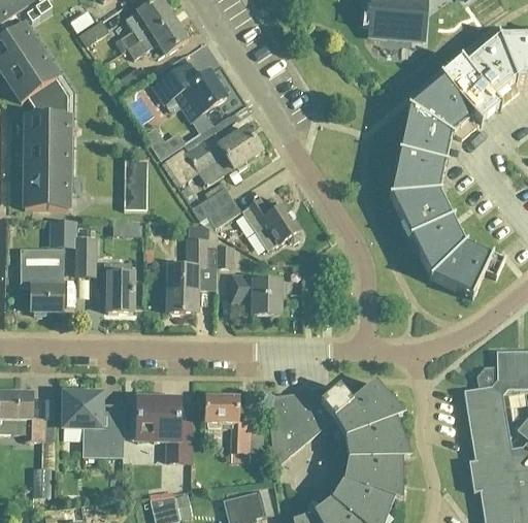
[(0,0),(0,22),(13,13),(4,0),(0,0)]
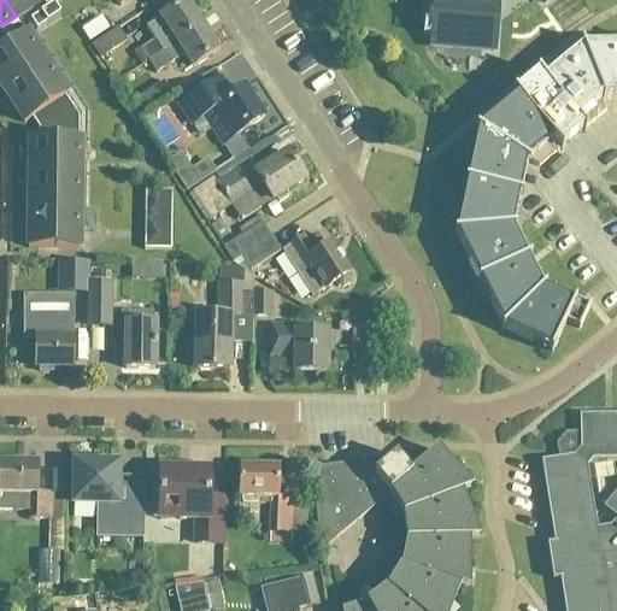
[(5,0),(16,16),(40,0),(5,0)]
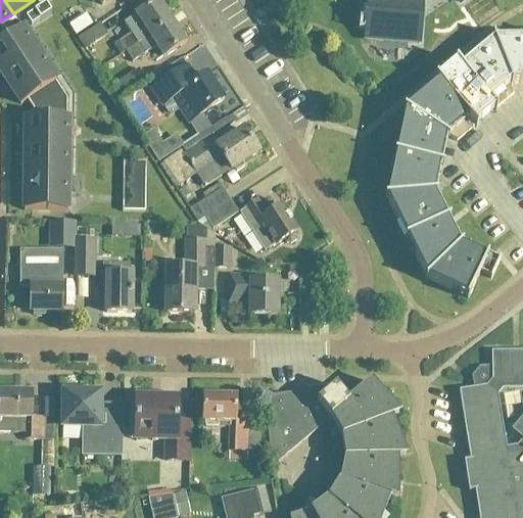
[(172,18),(159,0),(155,0),(125,19),(131,30),(119,38),(127,49),(172,18)]
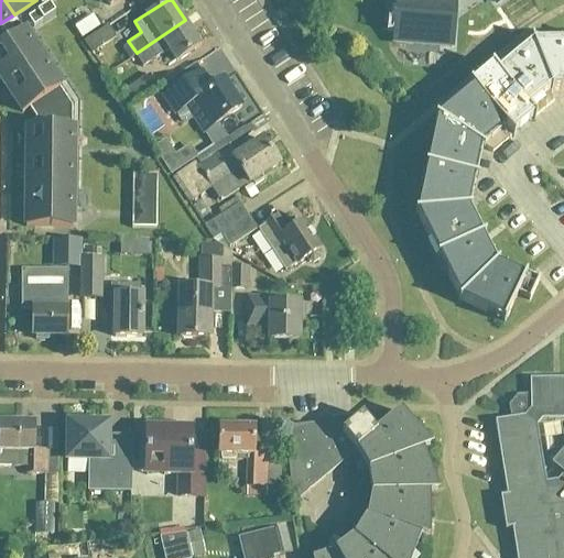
[(397,0),(394,39),(452,42),(454,0),(397,0)]
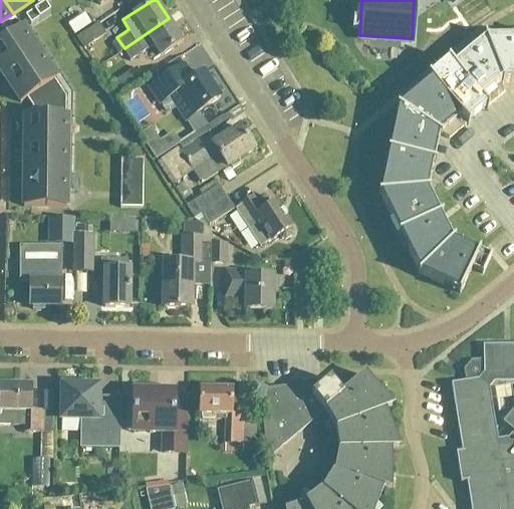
[(52,11),(46,2),(27,15),(33,24),(52,11)]
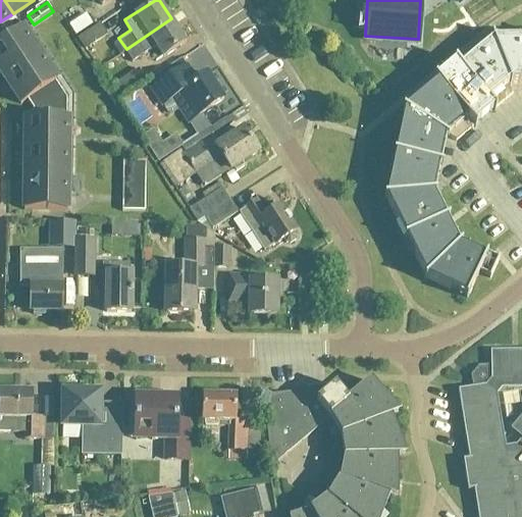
[(133,58),(155,43),(162,54),(185,39),(171,18),(126,49),(133,58)]
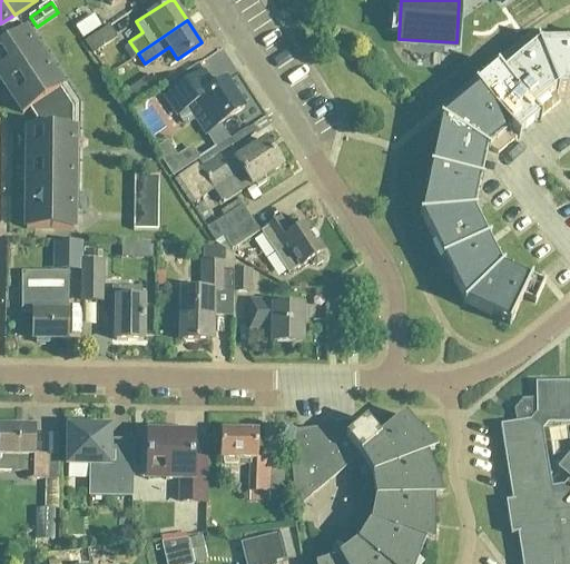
[(109,22),(85,38),(92,50),(117,35),(109,22)]
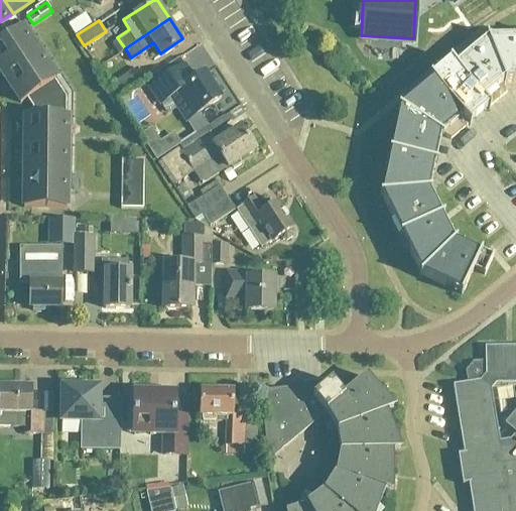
[(0,38),(0,67),(3,73),(38,49),(21,24),(0,38)]
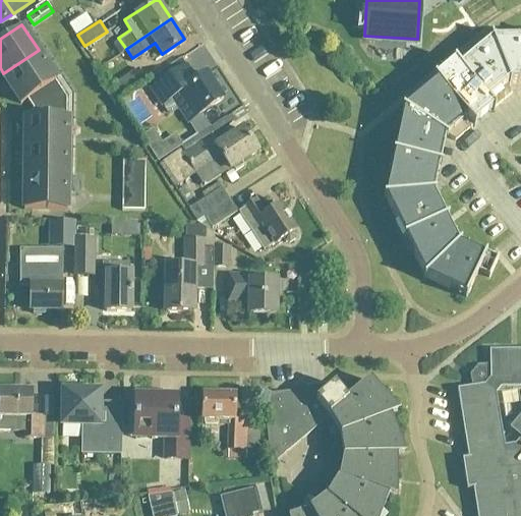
[(384,194),(384,195),(423,275),(424,276),(465,295),(477,269),(488,275),(498,255),(485,250),(485,249),(484,250),(481,256),(456,244),(455,243),(428,190),(427,188),(441,130),(447,134),(448,132),(455,137),(483,114),(512,90),(509,81),(511,81),(520,80),(520,38),(495,39),(493,32),(490,33),(491,35),(458,62),(455,57),(433,74),(438,79),(404,107),(403,106),(402,107),(384,194)]
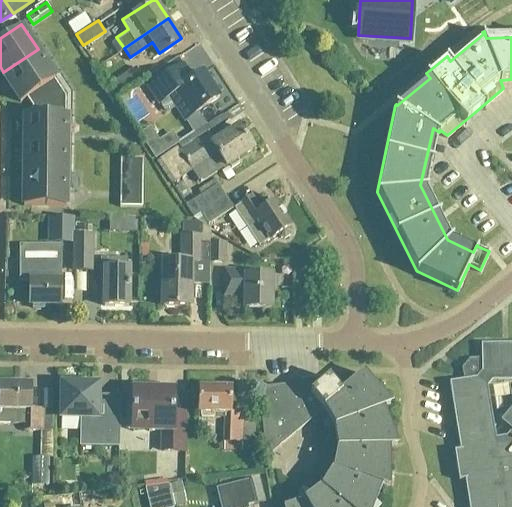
[(38,49),(3,72),(20,97),(26,93),(33,103),(66,91),(55,74),(38,49)]
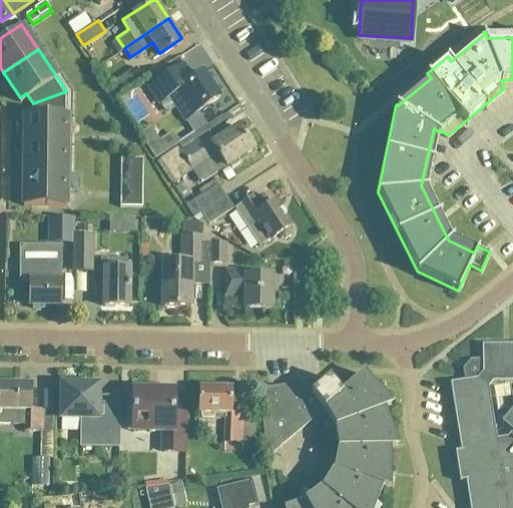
[(169,93),(184,117),(220,95),(204,69),(192,75),(184,63),(148,84),(157,100),(169,93)]
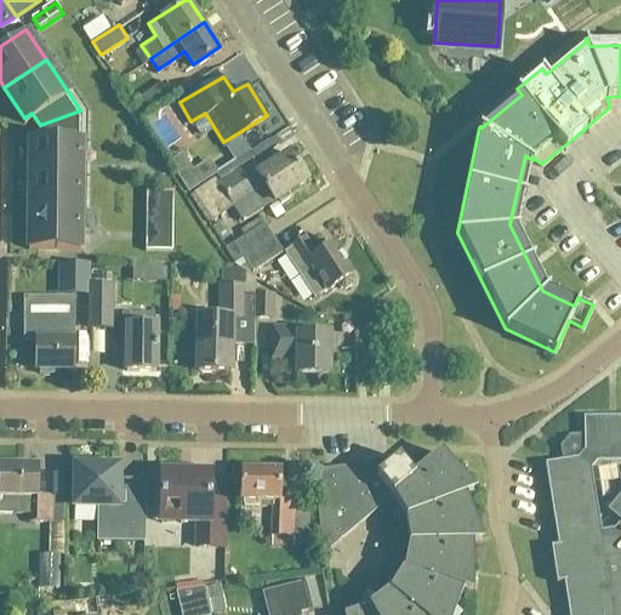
[(136,97),(136,98),(134,101),(141,113),(144,110),(146,112),(176,91),(166,78),(136,97)]
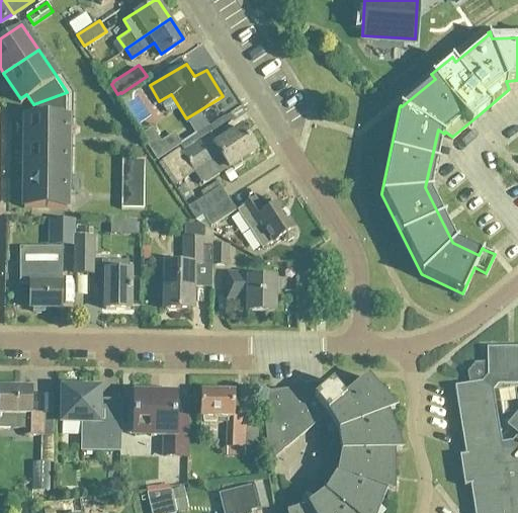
[(33,115),(25,115),(25,145),(68,146),(69,115),(67,115),(67,92),(33,104),(33,115)]
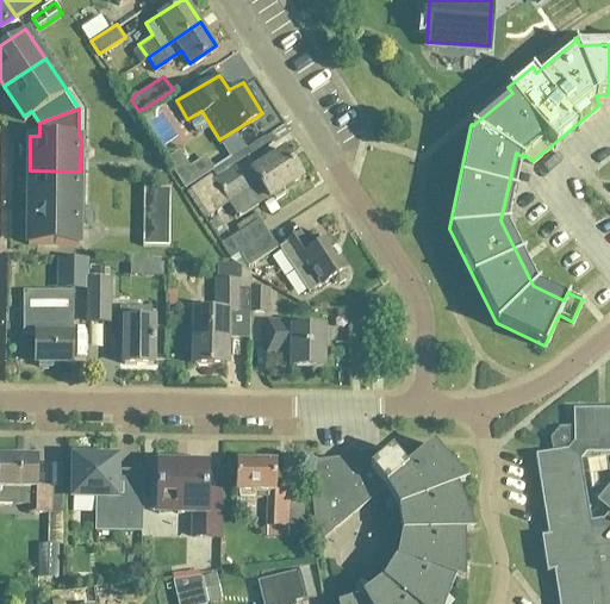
[(205,216),(209,213),(229,199),(230,200),(238,215),(269,193),(271,195),(302,174),(284,147),(256,166),(249,154),(215,176),(212,172),(190,185),(191,186),(187,188),(205,216)]
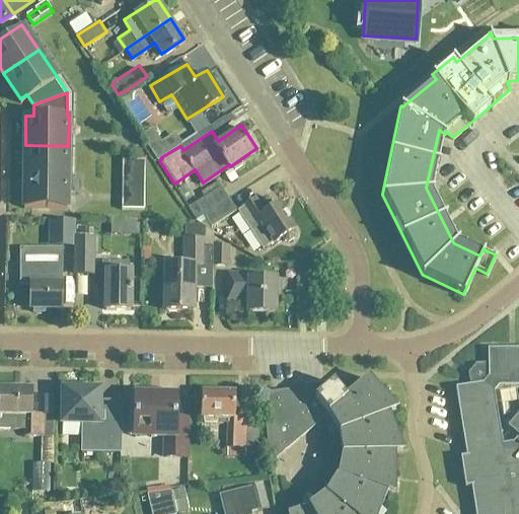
[(68,146),(25,145),(24,175),(68,175),(68,146)]
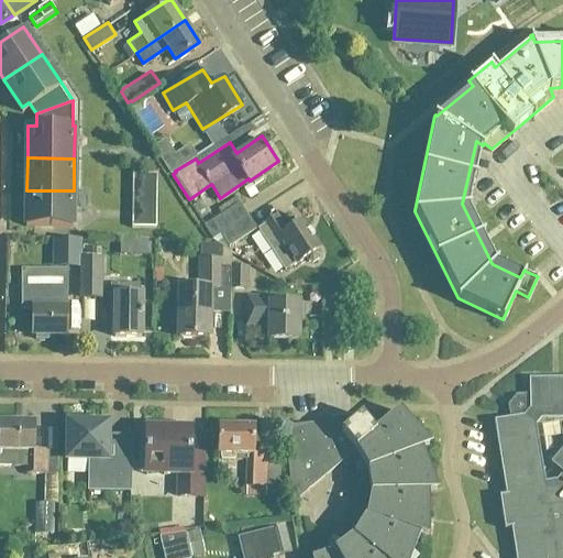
[(155,222),(156,170),(133,170),(133,222),(155,222)]
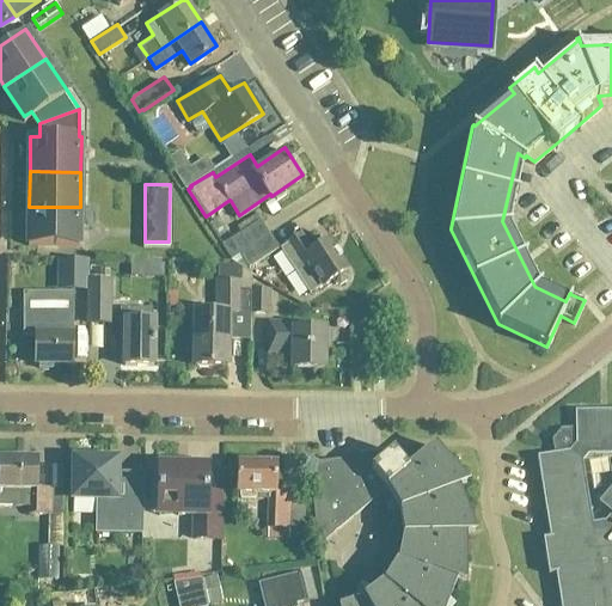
[(80,207),(29,207),(29,242),(79,243),(80,207)]
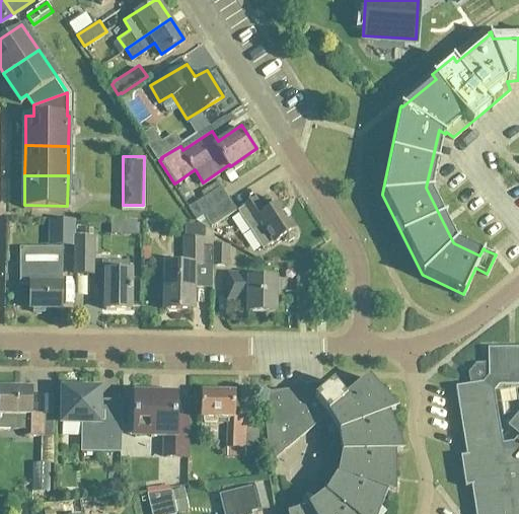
[(190,205),(197,216),(228,196),(221,185),(190,205)]
